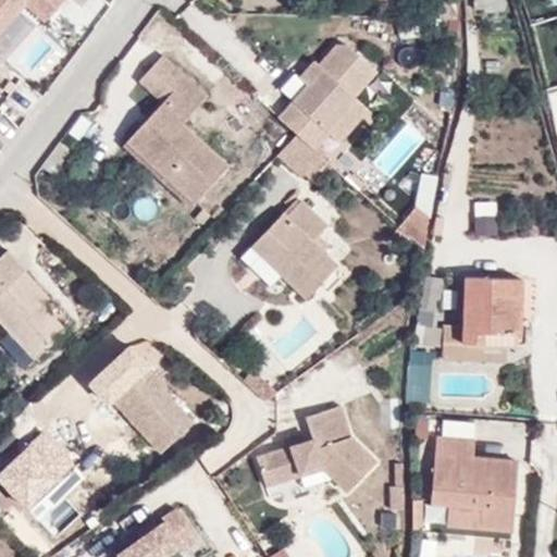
[(44,22),(62,0),(0,0),(0,31),(24,4),(44,22)]
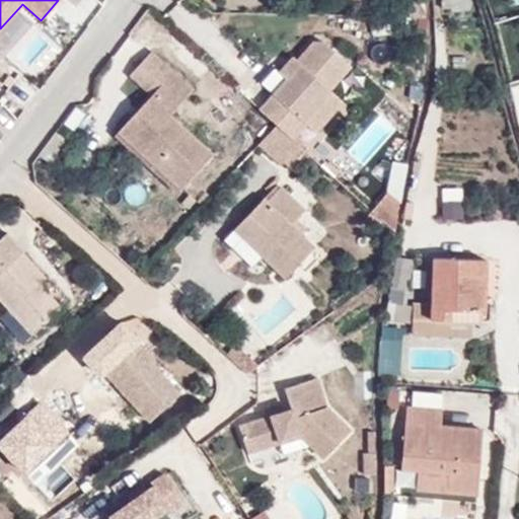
[(441,0),(442,8),(453,8),(452,0),(441,0)]
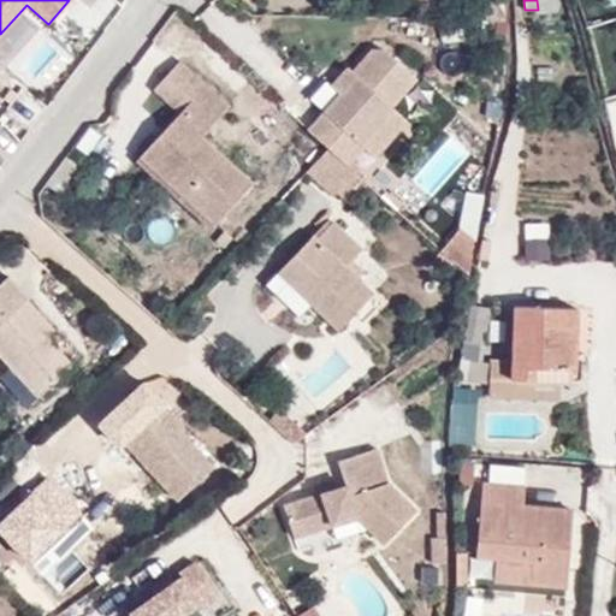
[(361,76),(343,94),(311,130),(332,149),(349,165),(363,149),(397,111),(394,108),(419,81),(380,45),(356,72),(361,76)]
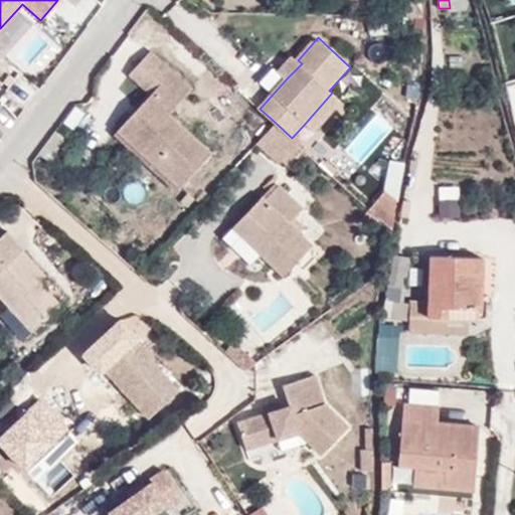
[(168,115),(192,88),(153,52),(132,73),(154,94),(116,134),(178,189),(210,154),(168,115)]
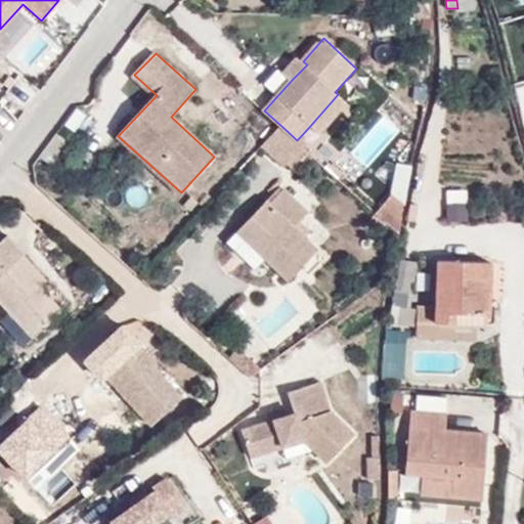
[(297,55),(282,72),(292,80),(307,64),(303,61),(297,55)]
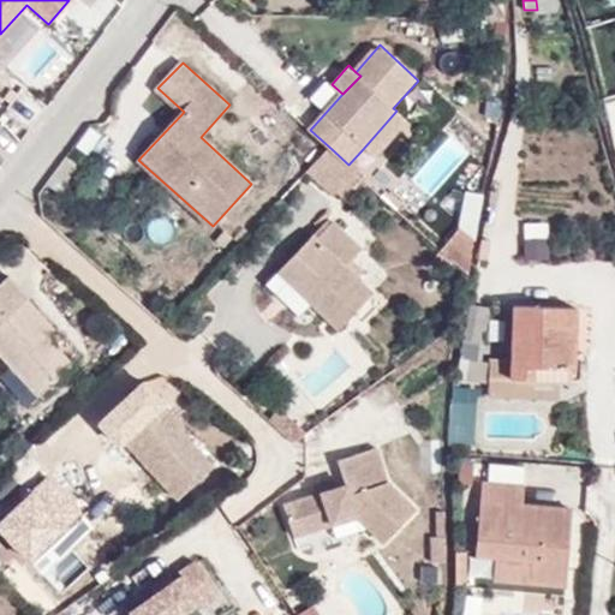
[(375,161),(410,123),(396,111),(363,149),(375,161)]
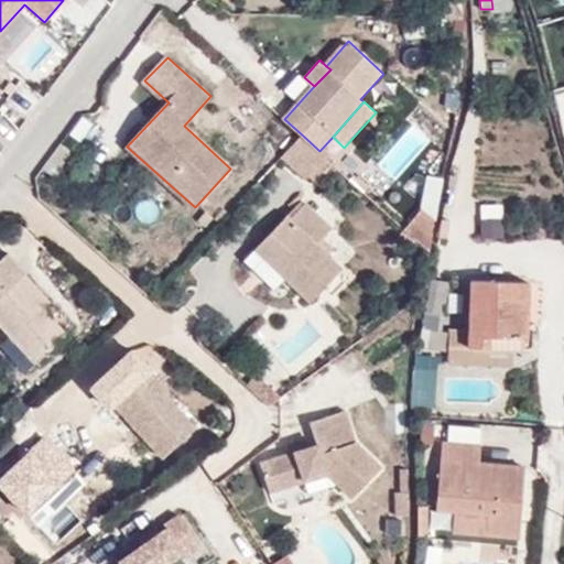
[(286,154),(311,176),(315,171),(327,159),(320,151),(304,137),(286,154)]
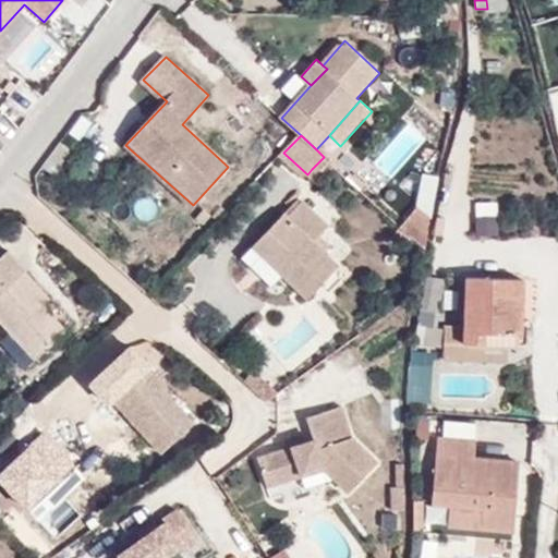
[(73,159),(58,147),(41,169),(57,181),(73,159)]
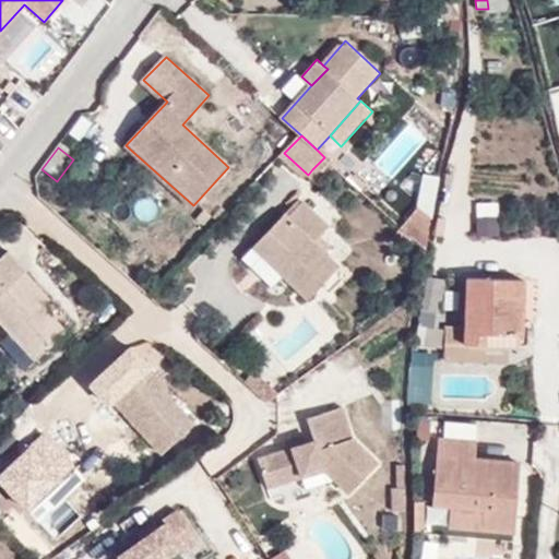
[(312,169),(318,175),(330,162),(324,157),(312,169)]
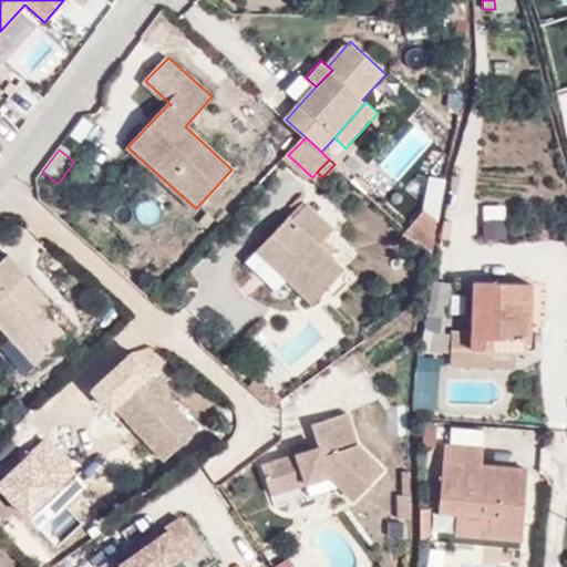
[(288,220),(259,250),(288,279),(312,303),(342,271),(317,247),(333,230),(309,207),(292,225),(288,220)]
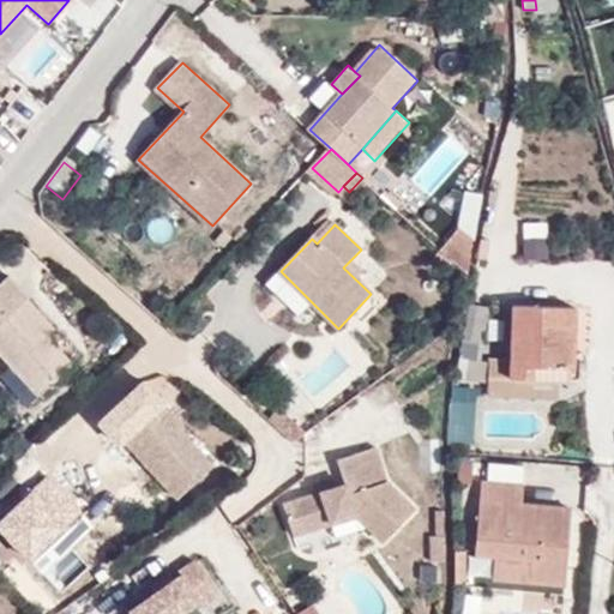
[(486,257),(489,239),(481,239),(476,256),(486,257)]
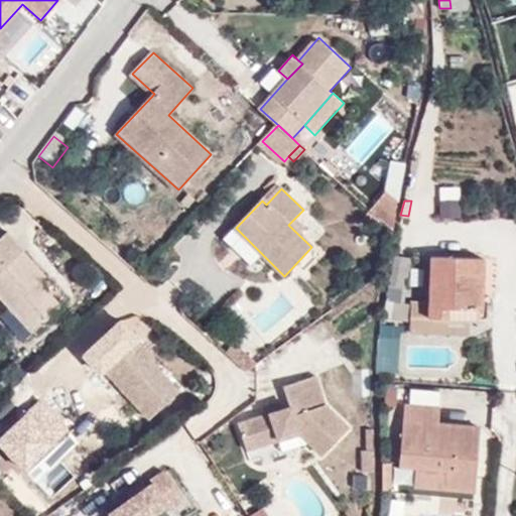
[(459,218),(458,203),(443,204),(443,218),(459,218)]
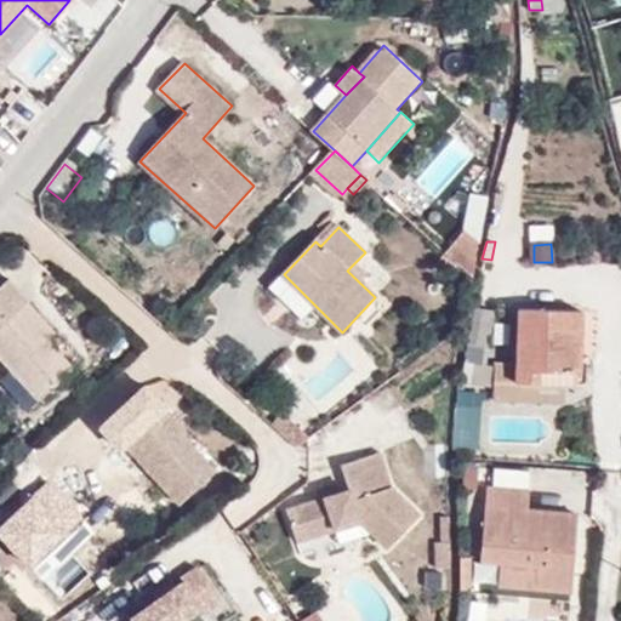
[(271,289),(302,319),(315,306),(284,274),(271,289)]
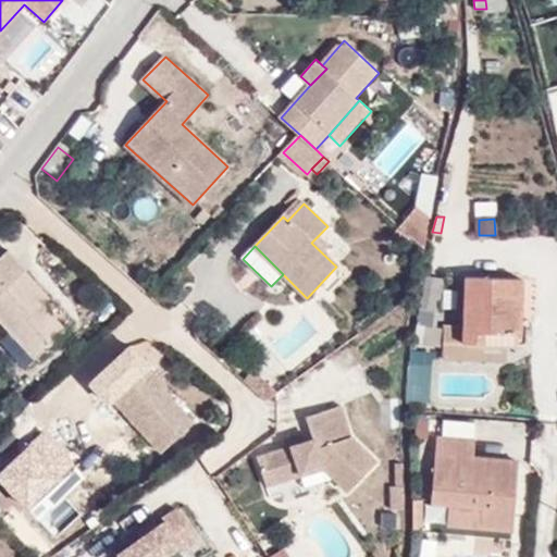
[(42,308),(48,302),(0,256),(0,325),(37,361),(66,331),(42,308)]
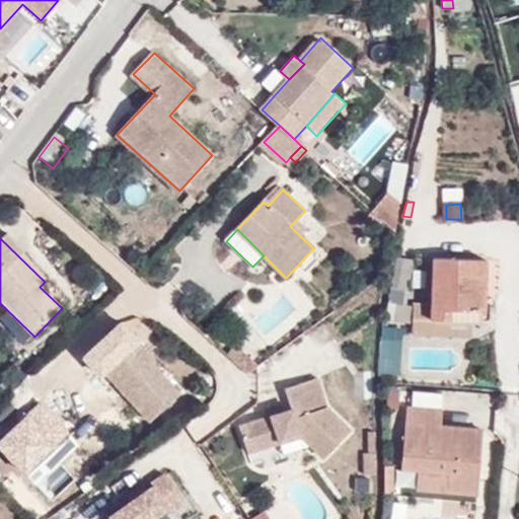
[(413,305),(402,304),(409,260),(394,256),(387,302),(390,303),(388,320),(410,322),(413,305)]
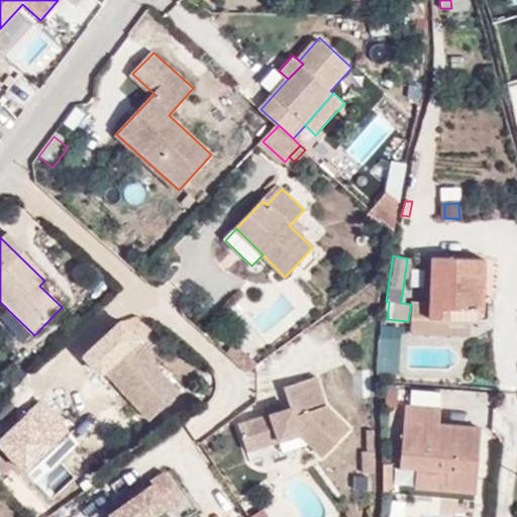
[(469,319),(481,319),(483,259),(432,256),(428,334),(469,335),(469,319)]
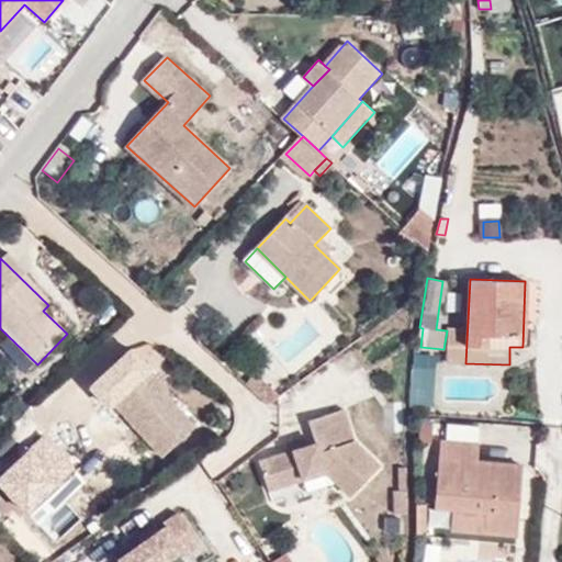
[(161,392),(166,389),(147,369),(128,348),(88,385),(107,405),(110,402),(159,456),(192,426),(161,392)]
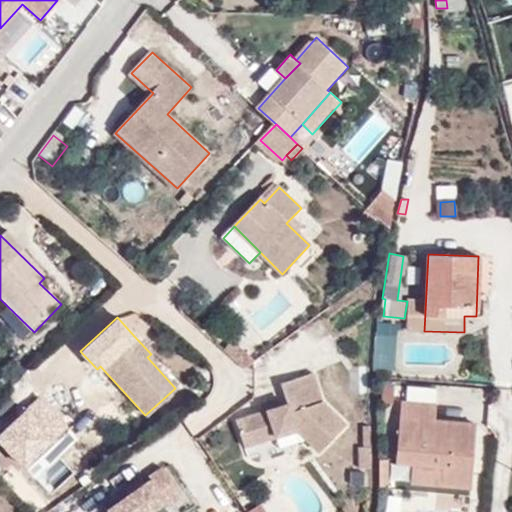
[(157,347),(141,329),(134,336),(151,354),(157,347)]
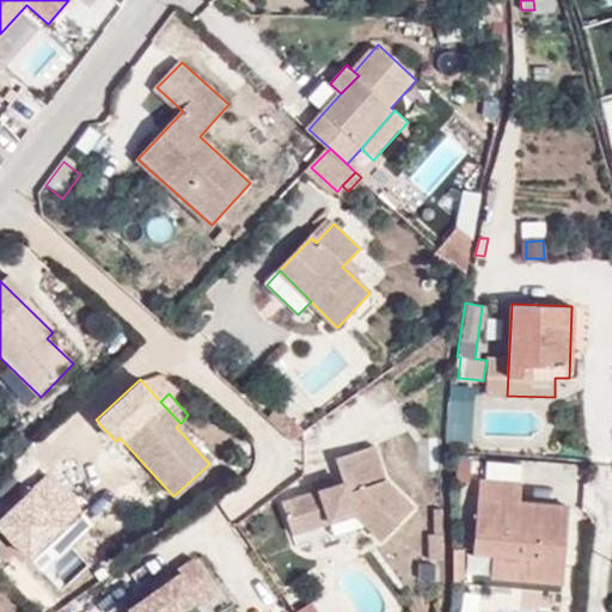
[(452,409),(452,435),(467,435),(467,409),(452,409)]
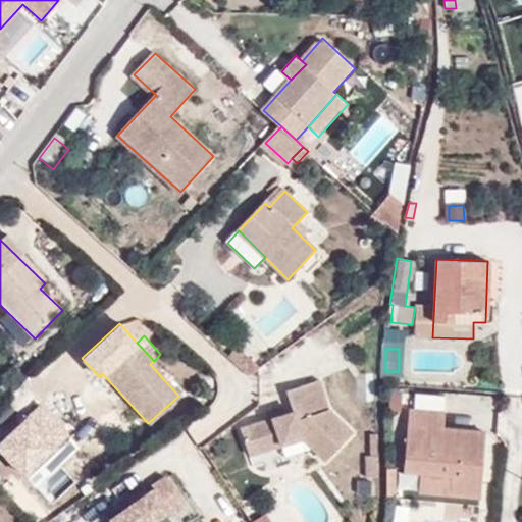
[(27,411),(44,396),(25,376),(8,392),(27,411)]
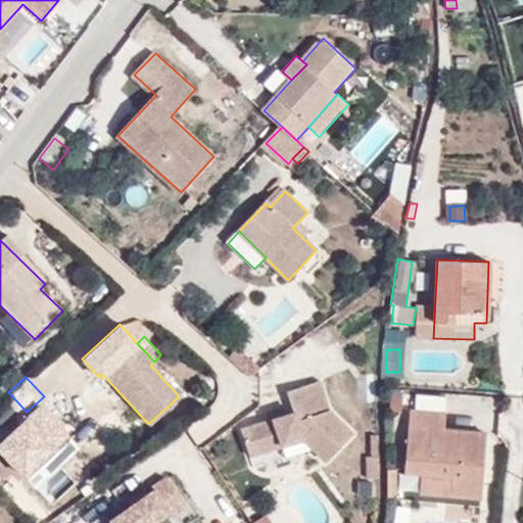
[(287,442),(305,437),(317,447),(331,461),(358,431),(335,412),(326,384),(296,393),(300,409),(289,413),(274,417),(247,426),(255,453),(287,442)]
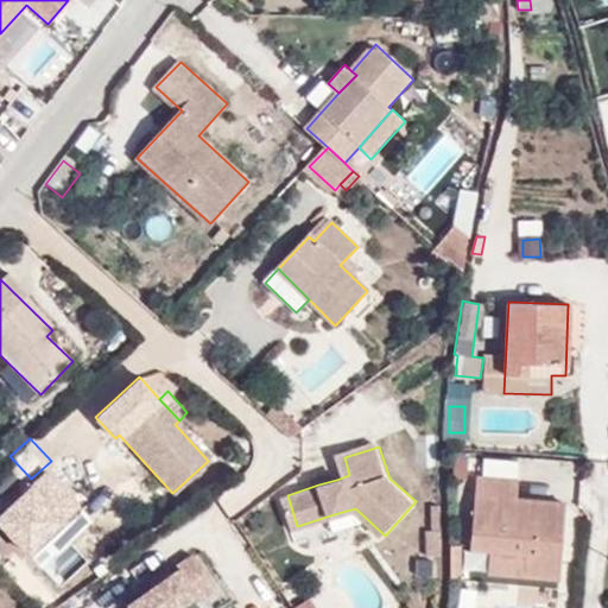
[(335,473),(316,479),(318,485),(336,480),(335,473)]
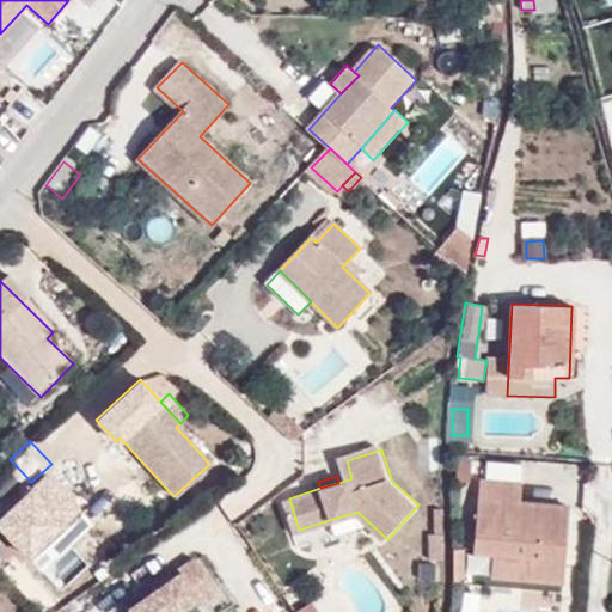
[(479,481),(472,554),(491,555),(530,558),(527,579),(562,581),(568,507),(519,503),(520,485),(479,481)]
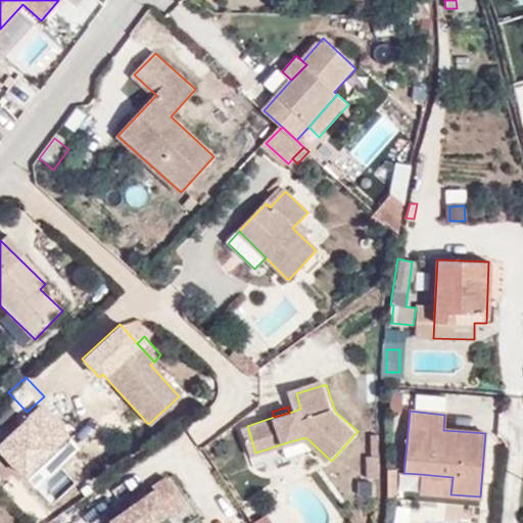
[(287,442),(291,456),(317,447),(305,437),(287,442)]
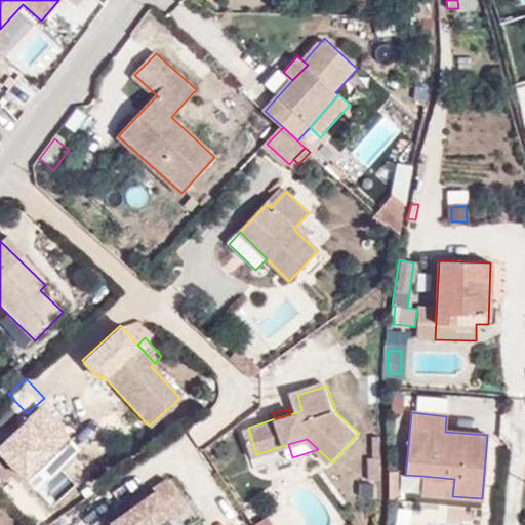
[(177,518),(192,509),(167,475),(155,484),(158,488),(111,520),(114,524),(157,524),(174,514),(177,518)]
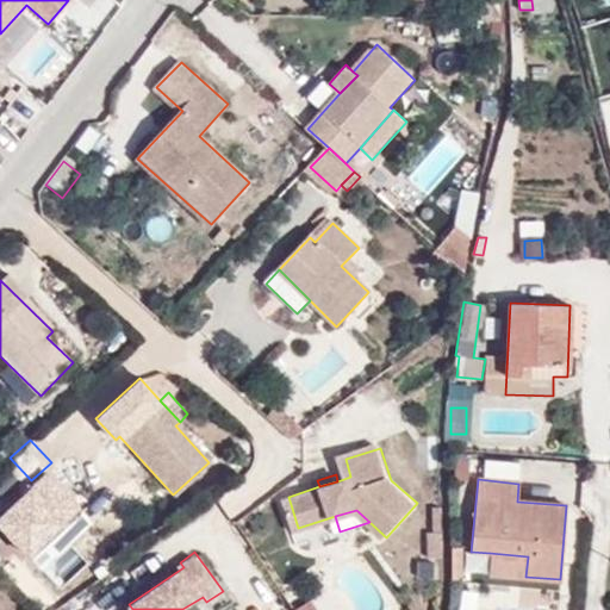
[(490,553),(489,573),(526,577),(528,556),(490,553)]
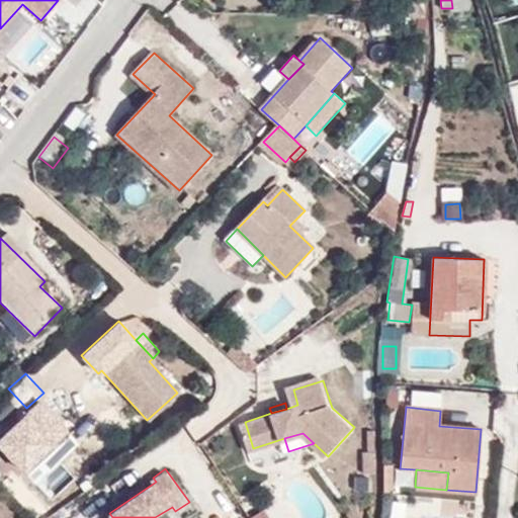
[(285,517),(276,503),(252,517),(285,517)]
